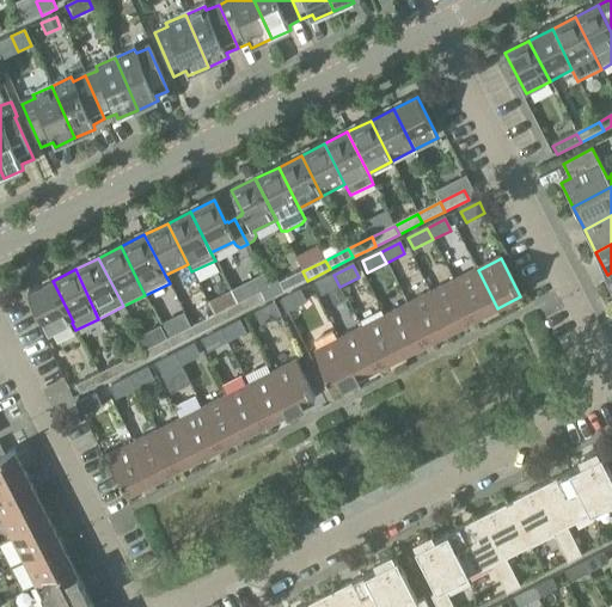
[(497,308),(478,270),(454,282),(473,320),(497,308)]
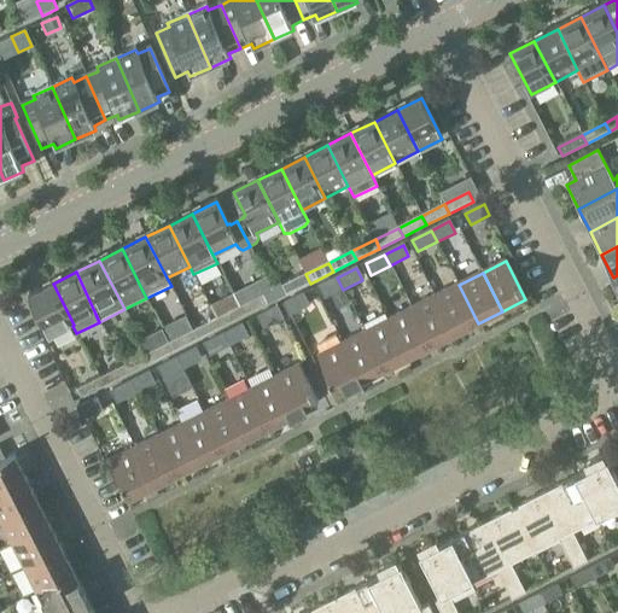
[(310,284),(305,274),(281,286),(286,296),(310,284)]
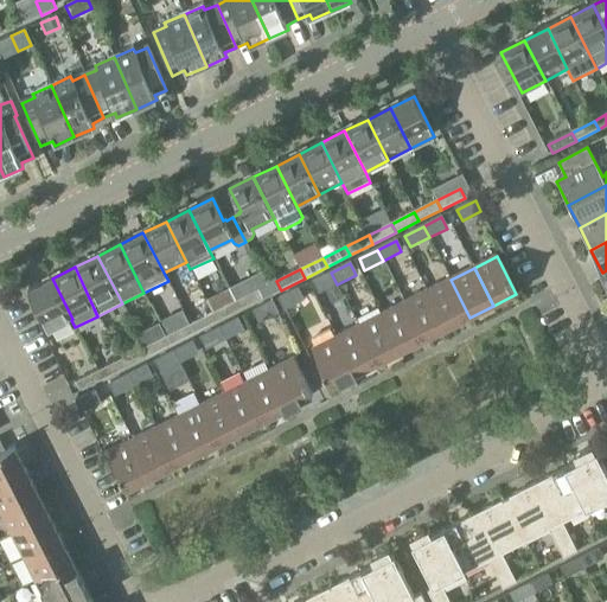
[(337,285),(331,273),(313,282),(319,293),(337,285)]
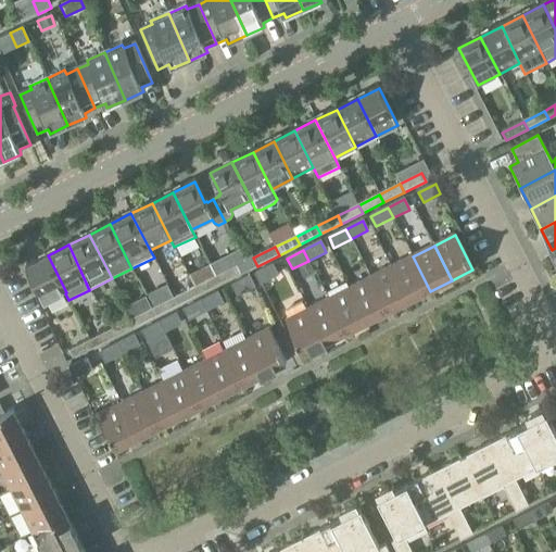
[(66,292),(48,255),(25,266),(45,304),(65,293),(66,292)]
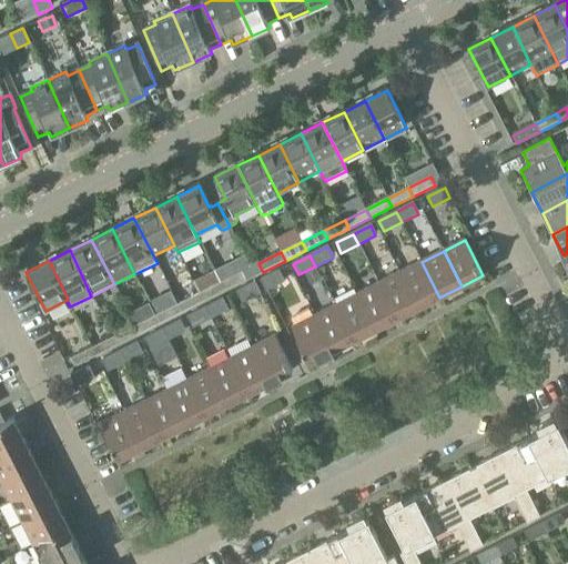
[(439,298),(422,262),(401,273),(418,308),(439,298)]
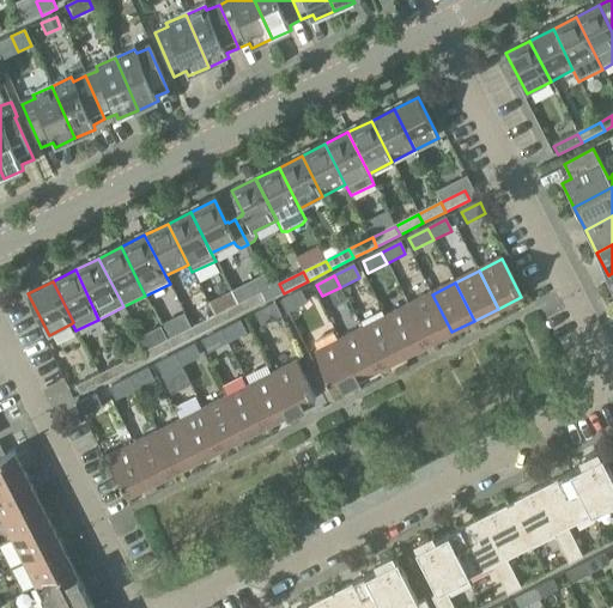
[(238,305),(242,314),(266,303),(261,293),(238,305)]
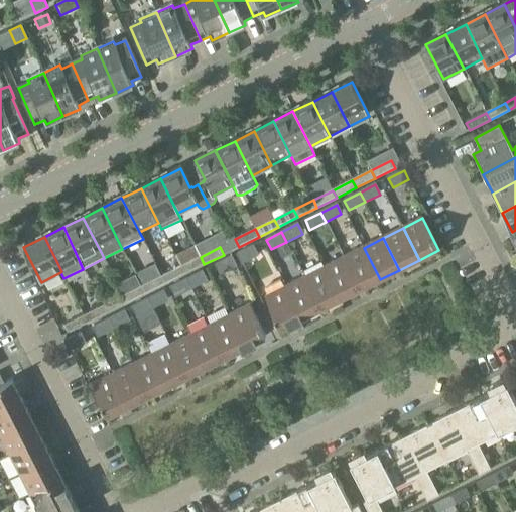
[(257,256),(253,247),(237,255),(242,264),(257,256)]
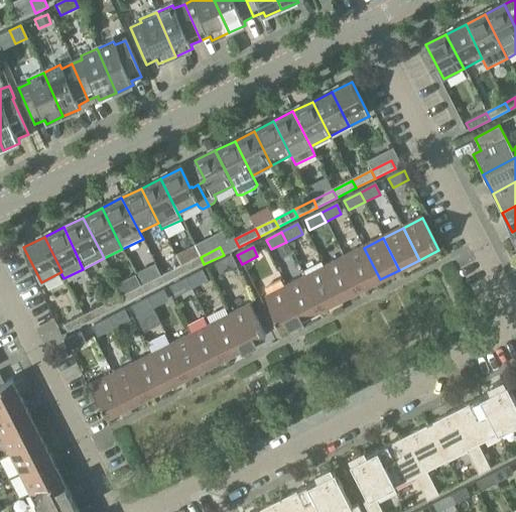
[(380,279),(364,248),(344,258),(360,289),(380,279)]
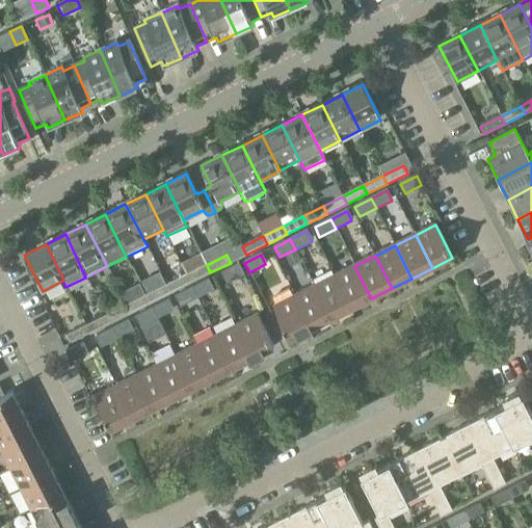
[(210,272),(207,265),(186,275),(190,283),(210,272)]
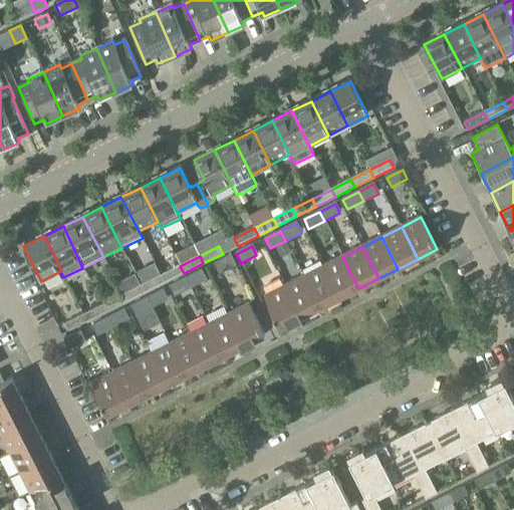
[(230,257),(215,265),(220,274),(235,266),(230,257)]
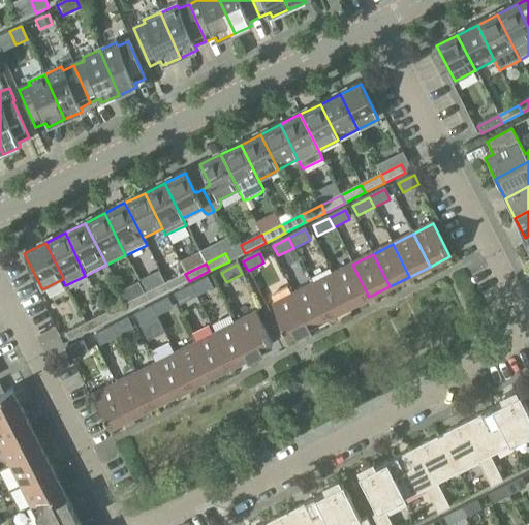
[(369,297),(352,265),(333,275),(349,307),(369,297)]
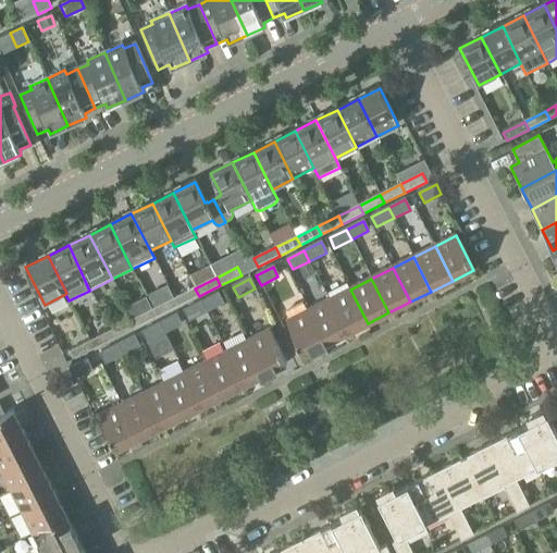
[(174,298),(178,307),(199,296),(195,289),(174,298)]
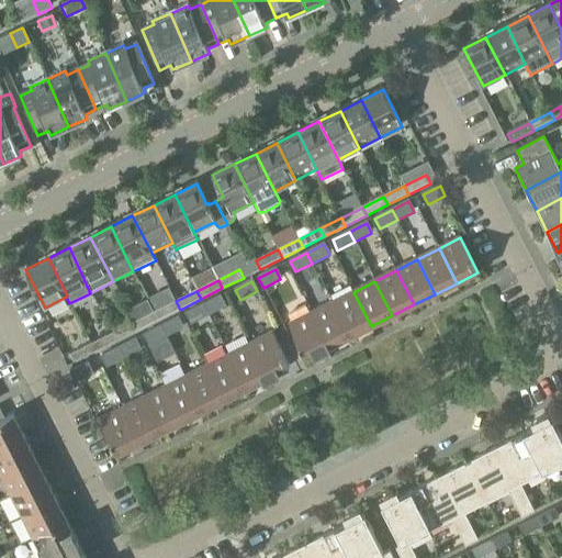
[(371,326),(353,292),(332,303),(349,337),(371,326)]
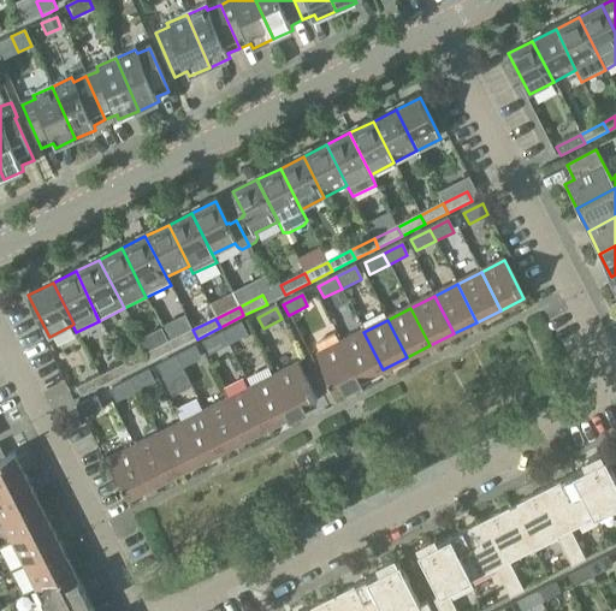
[(224,334),(229,345),(247,337),(242,325),(224,334)]
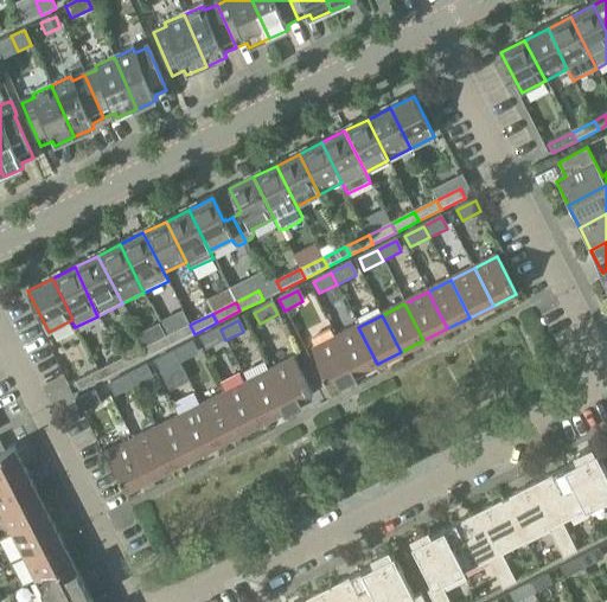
[(195,334),(190,325),(167,337),(172,346),(195,334)]
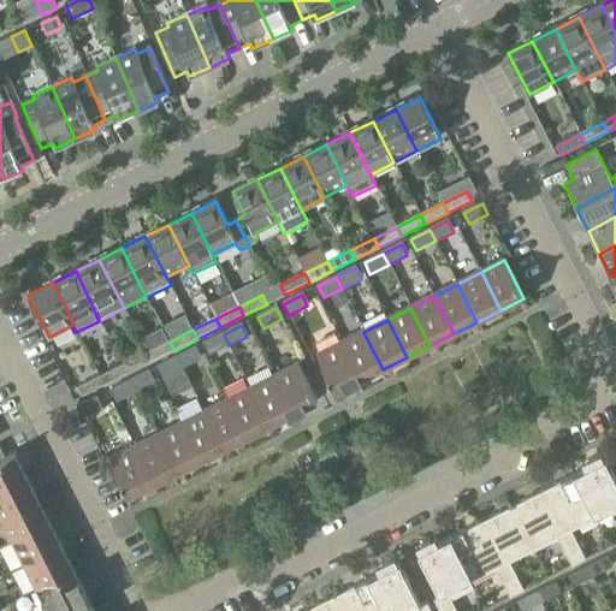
[(383,369),(363,332),(341,344),(360,381),(383,369)]
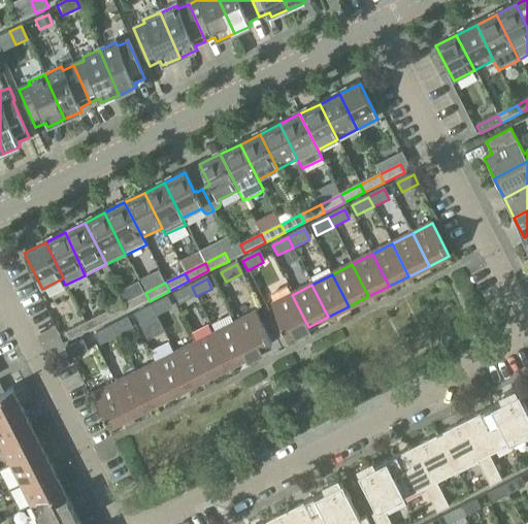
[(196,296),(192,287),(175,295),(179,304),(196,296)]
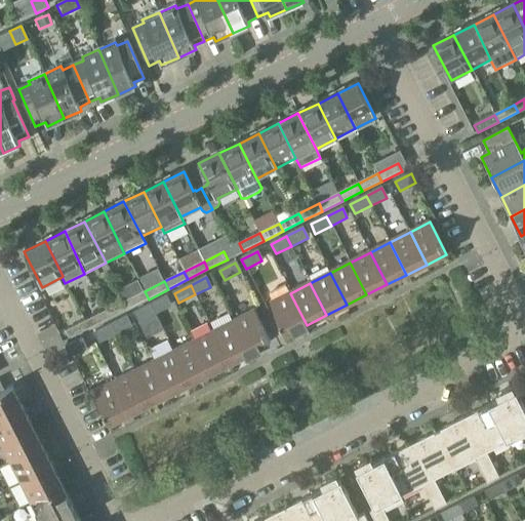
[(149,299),(145,291),(124,302),(128,310),(149,299)]
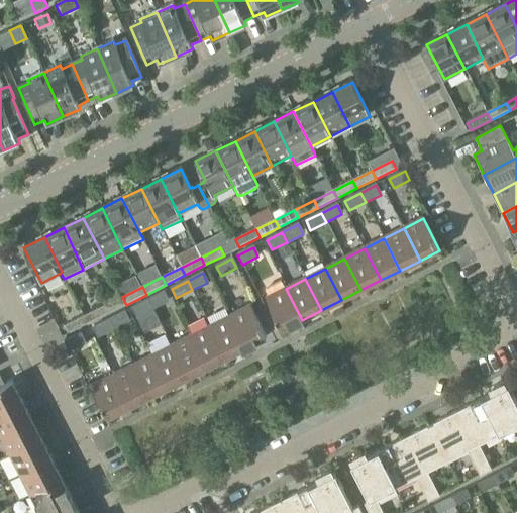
[(302,320),(286,289),(266,298),(282,330),(302,320)]
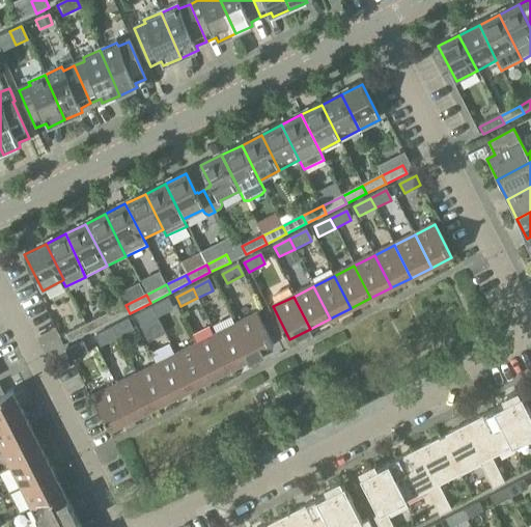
[(151,309),(157,319),(173,310),(168,301),(151,309)]
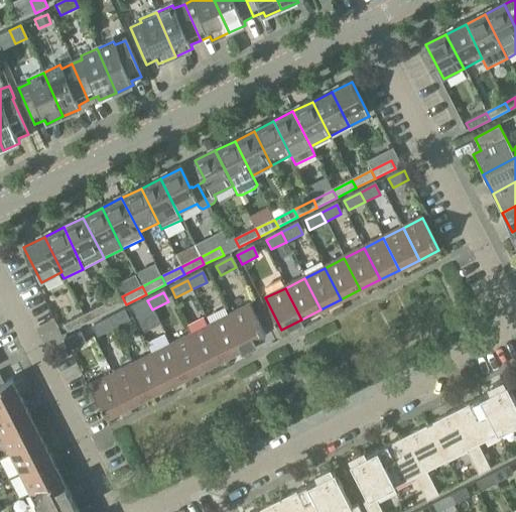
[(126,304),(122,296),(103,306),(107,313),(126,304)]
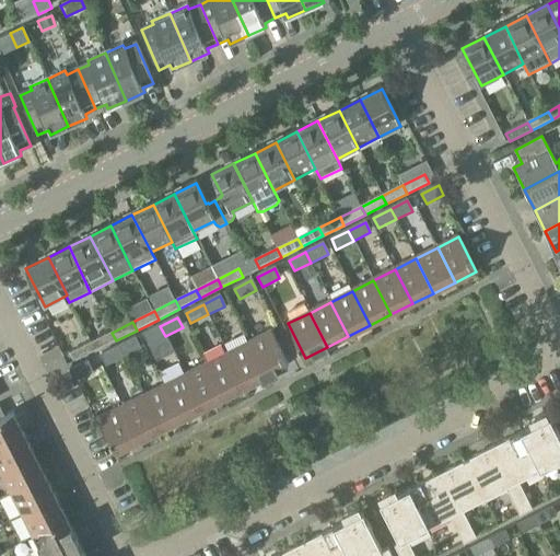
[(165,336),(160,326),(143,335),(149,345),(165,336)]
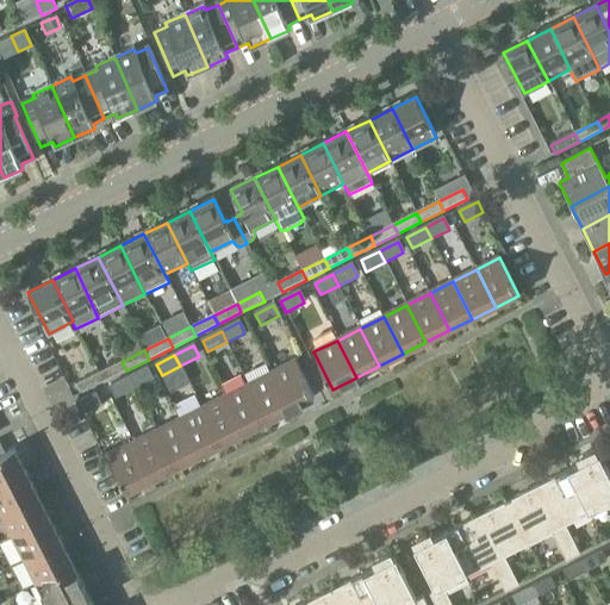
[(272,373),(291,411),(313,399),(296,361),(272,373)]
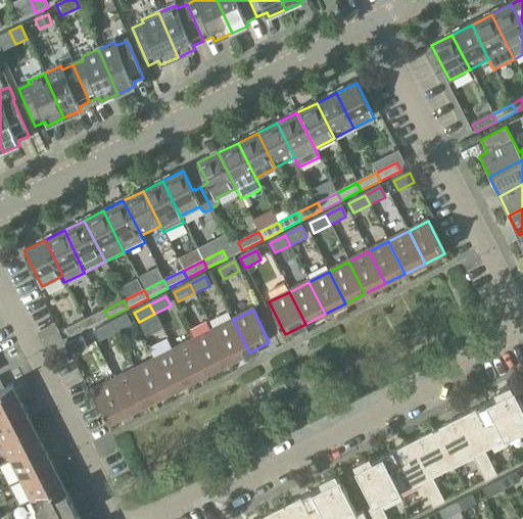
[(85,321),(89,328),(108,318),(104,311),(85,321)]
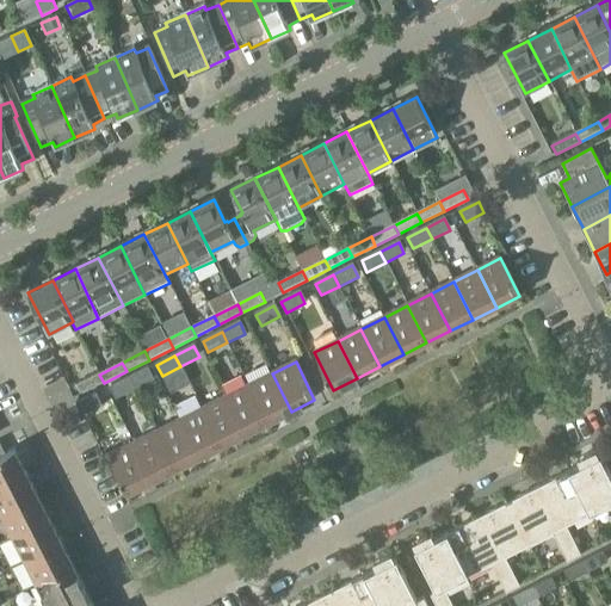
[(128,378),(134,390),(153,381),(147,369),(128,378)]
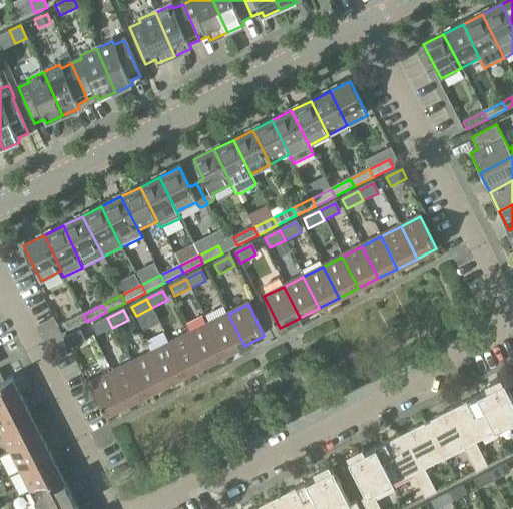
[(244,346),(228,314),(208,324),(224,356),(244,346)]
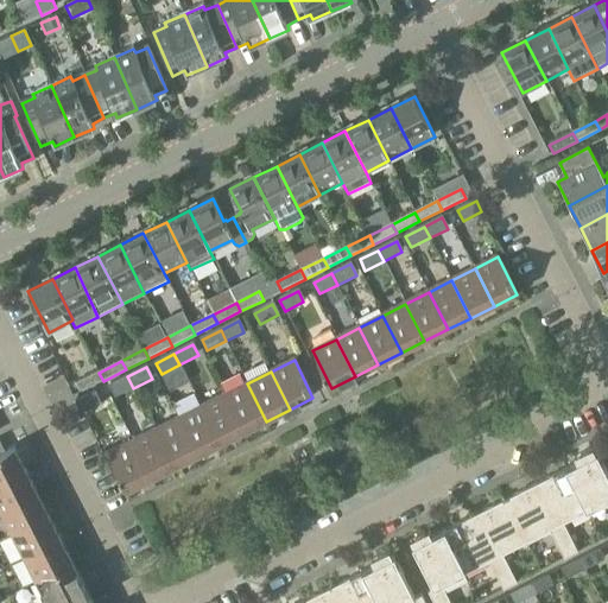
[(103,381),(99,373),(75,383),(80,393),(103,381)]
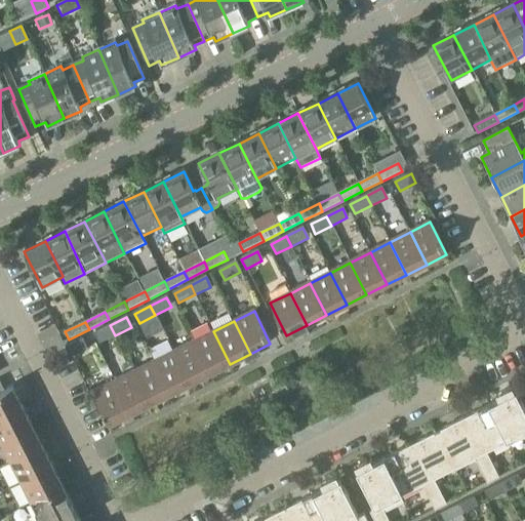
[(115,335),(110,325),(94,333),(99,343),(115,335)]
